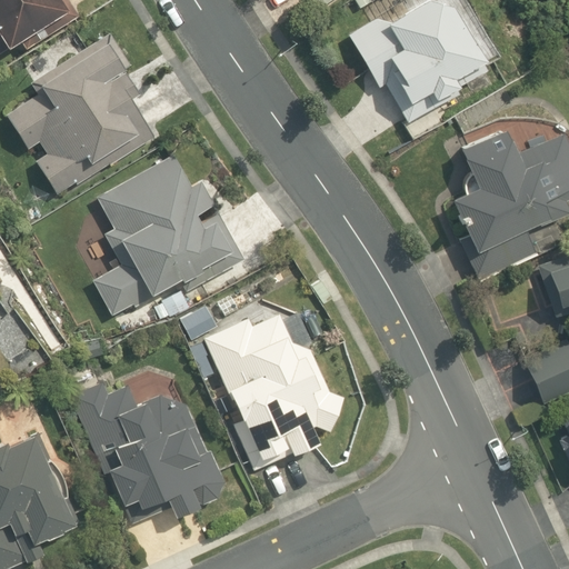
[(22,47),(77,13),(68,0),(0,0),(0,52),(19,41),(22,47)]
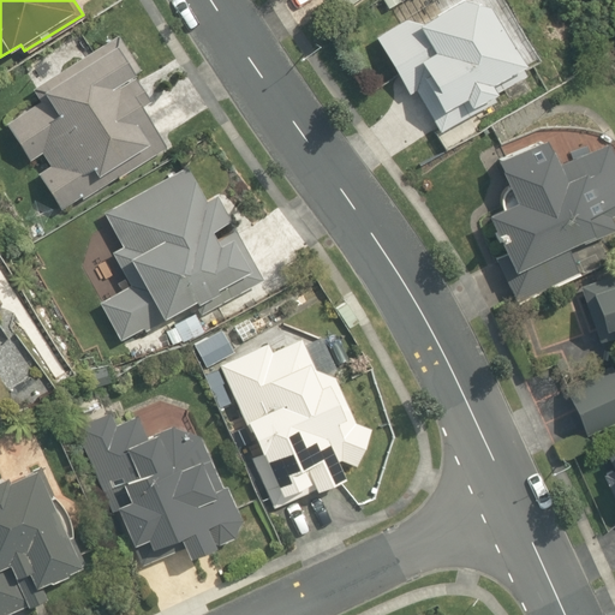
[(412,88),(440,133),(491,101),(488,95),(519,76),(514,67),(520,64),(485,6),(459,1),(419,24),(404,19),(374,39),(406,91),(412,88)]
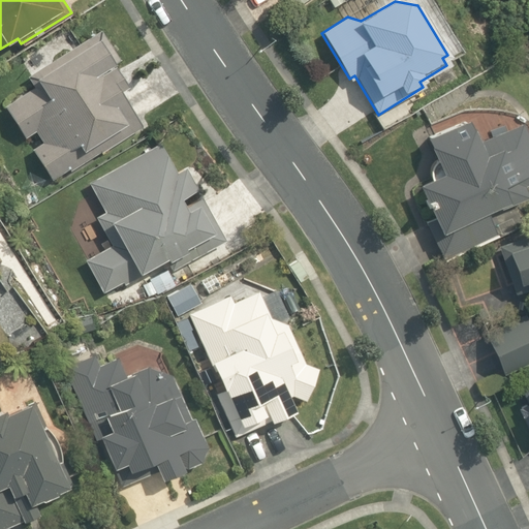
[(32,150),(52,180),(69,168),(70,170),(100,151),(101,153),(144,126),(120,90),(126,86),(114,66),(101,73),(100,72),(118,61),(100,32),(27,78),(34,88),(4,106),(25,137),(35,131),(42,144),(32,150)]
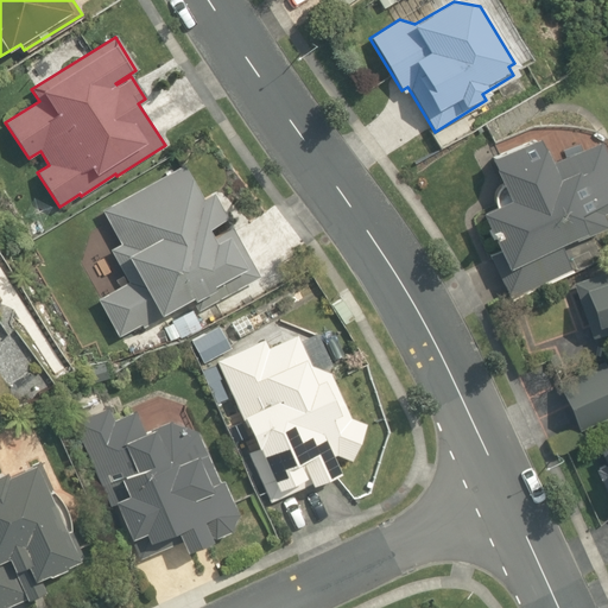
[(510,297),(570,268),(559,245),(607,223),(601,209),(607,206),(607,163),(596,137),(548,159),(536,133),(488,154),(508,198),(480,210),(499,251),(491,255),(510,297)]
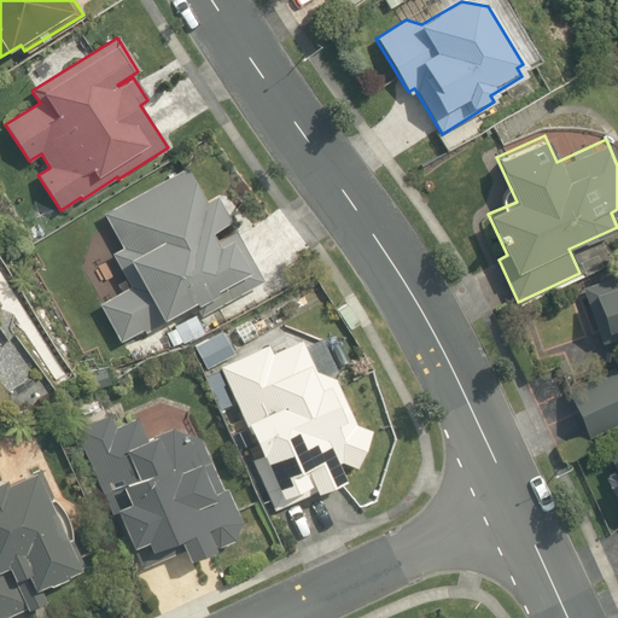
[(99,304),(122,345),(194,305),(199,315),(262,280),(234,231),(216,240),(211,231),(229,221),(215,196),(204,202),(186,169),(104,214),(122,249),(111,255),(129,287),(99,304)]
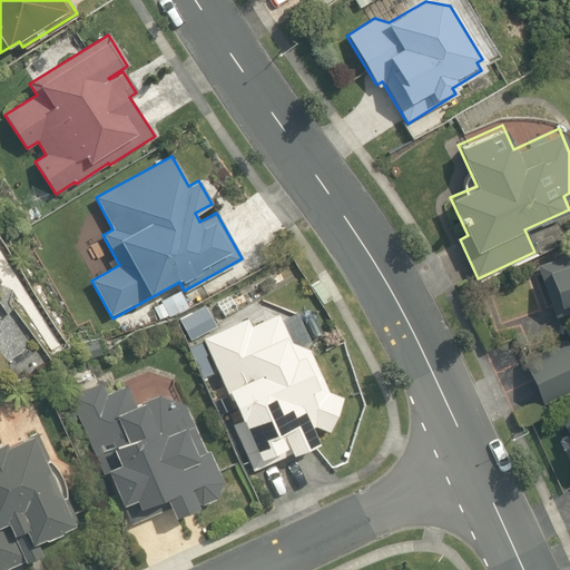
[(521,359),(541,404),(569,391),(569,253),(536,266),(554,318),(569,312),(569,346),(569,347),(566,338),(521,359)]
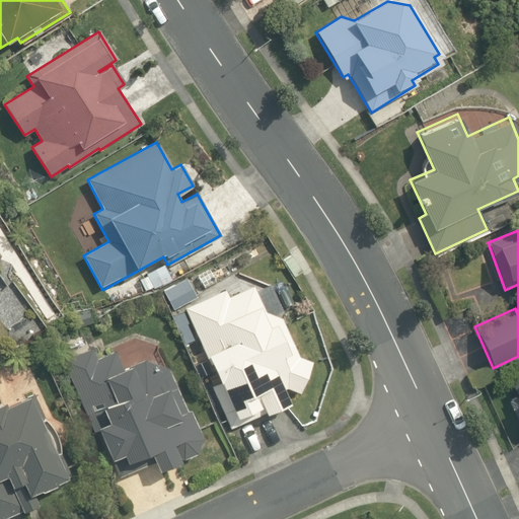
[(163,265),(145,275),(153,289),(171,279),(163,265)]
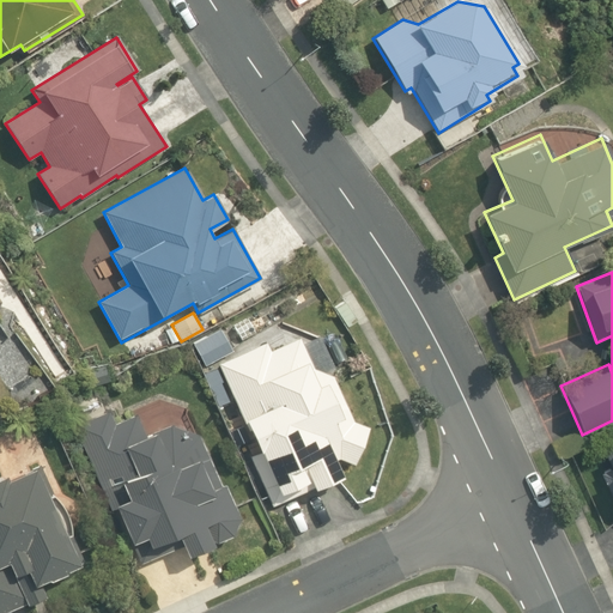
[(247,317),(231,326),(237,338),(253,331),(247,317)]
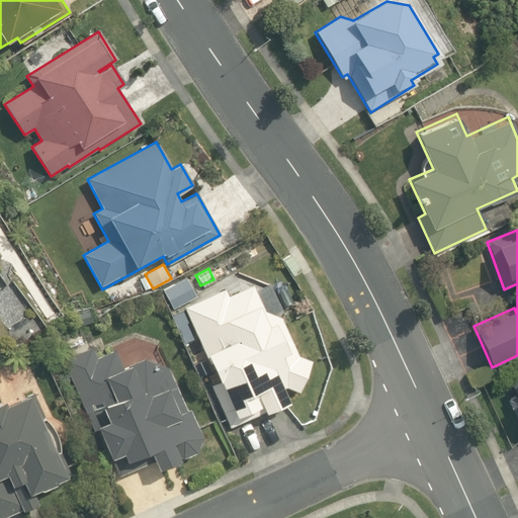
[(175,308),(193,295),(183,279),(164,291),(175,308)]
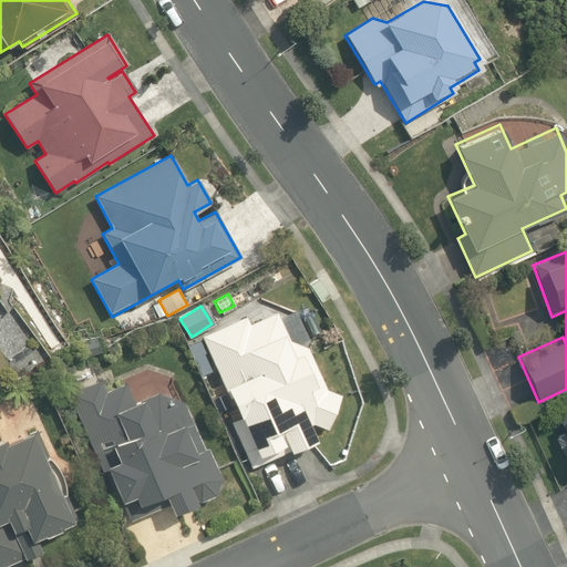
[(230,422),(251,470),(317,441),(310,425),(312,423),(326,430),(340,394),(325,389),(307,347),(288,339),(276,312),(249,323),(246,317),(200,337),(237,419),(230,422)]
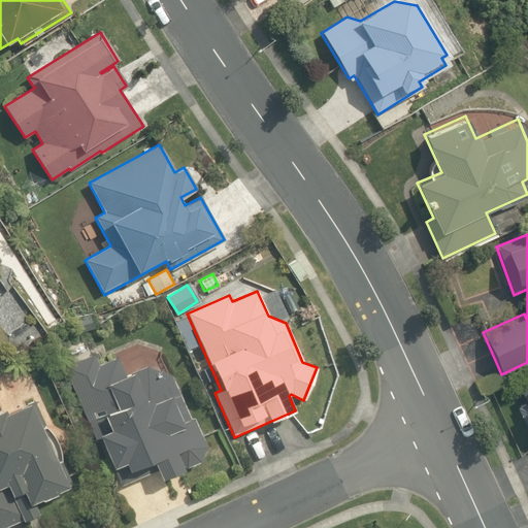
[(188,350),(197,345),(185,318),(175,322),(188,350)]
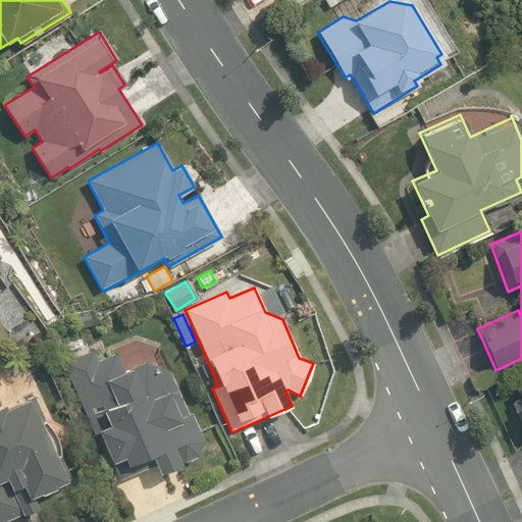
[(194,365),(205,360),(198,346),(187,351),(194,365)]
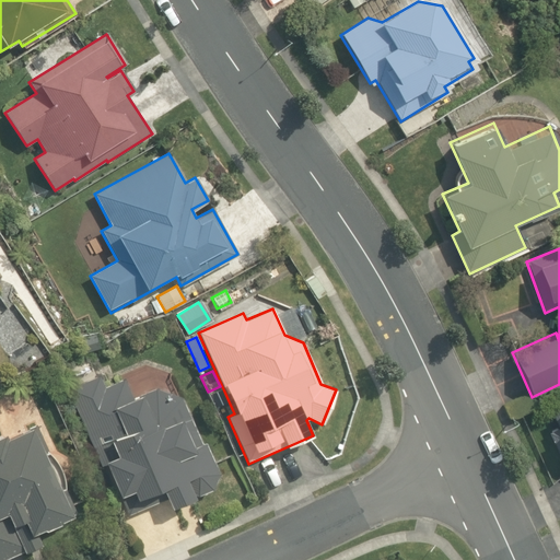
[(67,386),(101,465),(107,462),(128,512),(166,496),(171,505),(211,488),(218,470),(205,441),(201,442),(182,396),(155,387),(132,398),(124,376),(104,384),(100,372),(67,386)]
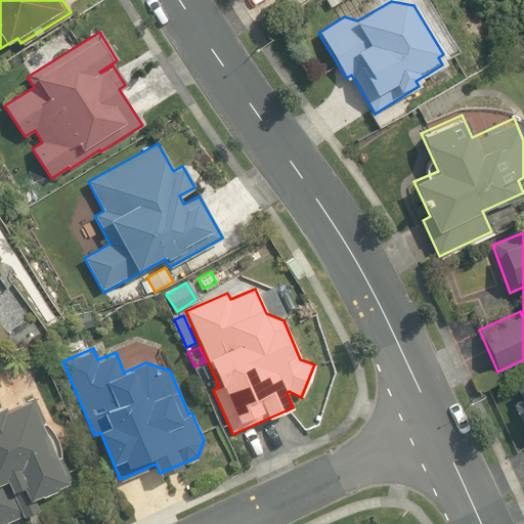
[(523,380),(515,385),(522,400),(513,404),(523,428),(523,380)]
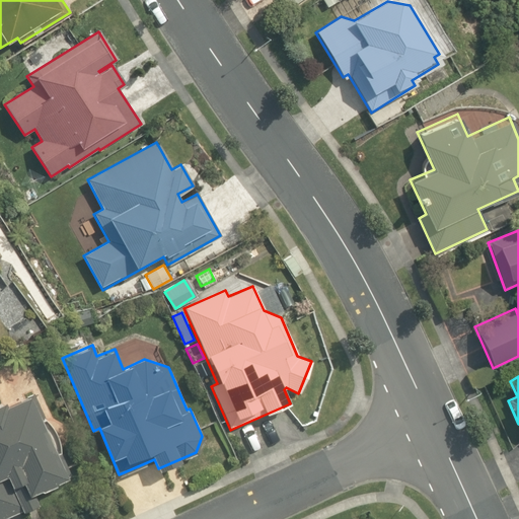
[(34,395),(0,408),(0,518),(11,518),(45,507),(42,497),(68,488),(34,395)]
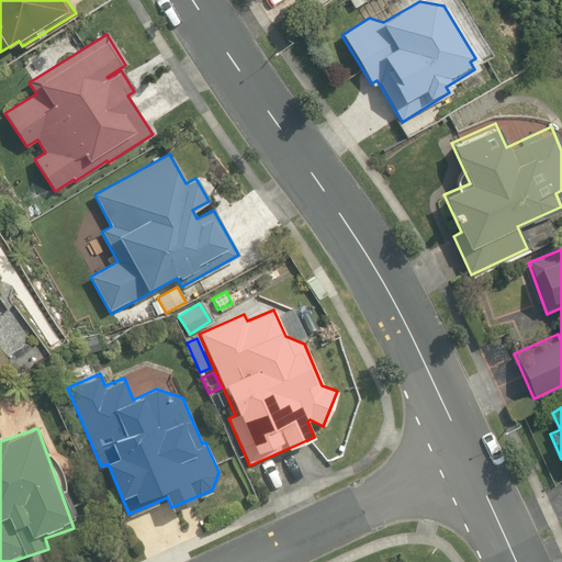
All buildings are outlined.
